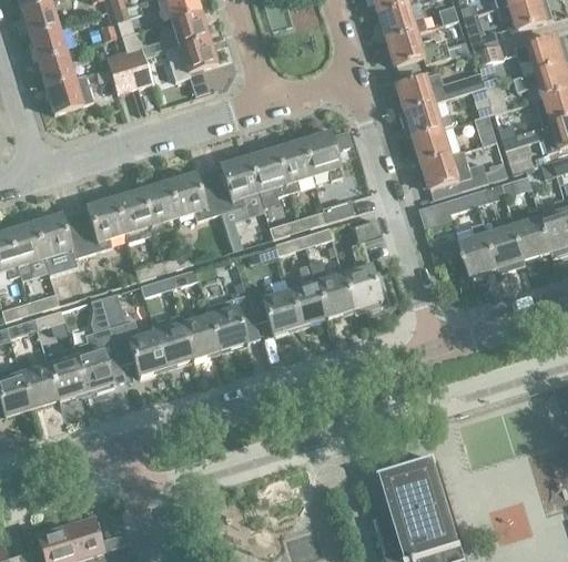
[(18,0),(21,10),(50,1),(49,0),(18,0)]
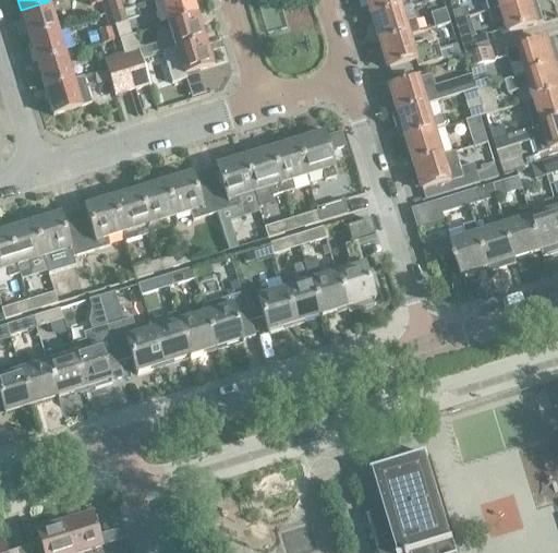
[(108,0),(111,12),(117,10),(116,7),(121,4),(120,0),(108,0)]
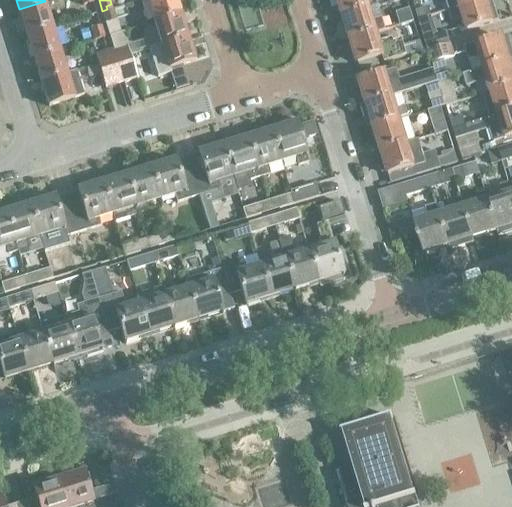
[(148,0),(154,18),(180,10),(177,0),(148,0)]
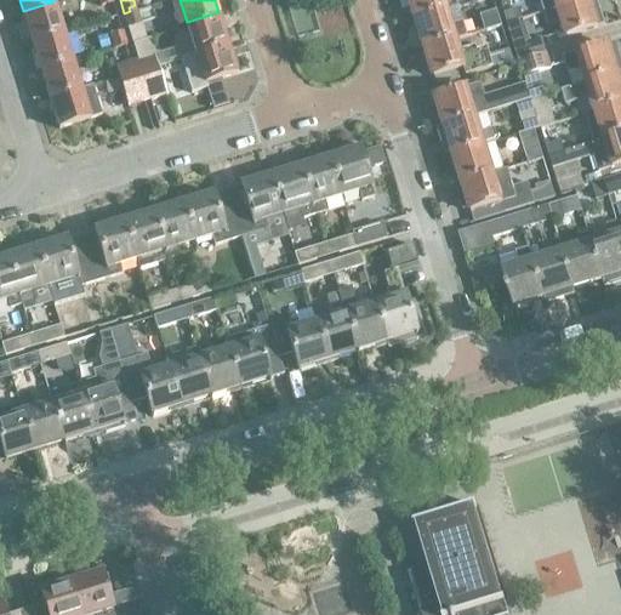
[(410,0),(415,17),(446,7),(460,3),(459,0),(410,0)]
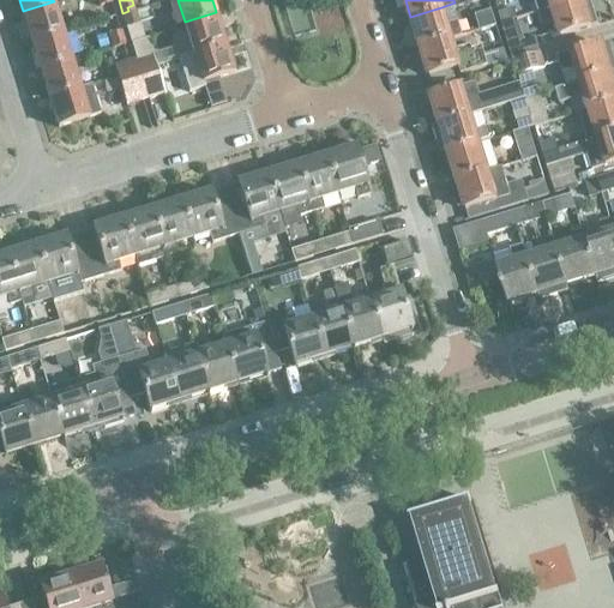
[(560,34),(596,22),(591,5),(585,6),(583,0),(563,0),(552,4),(539,8),(543,23),(547,22),(552,36),(560,34)]
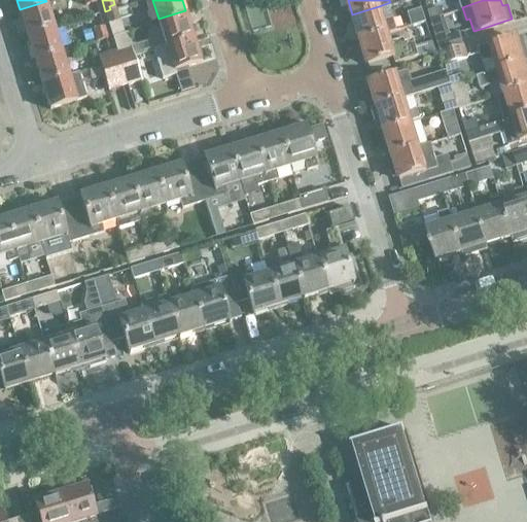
[(46,1),(20,9),(27,34),(54,26),(46,1)]
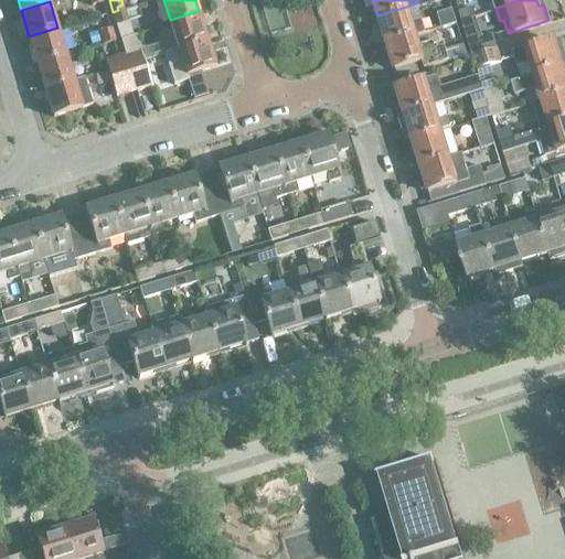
[(127,18),(123,4),(117,7),(118,10),(113,12),(116,22),(127,19),(127,18)]
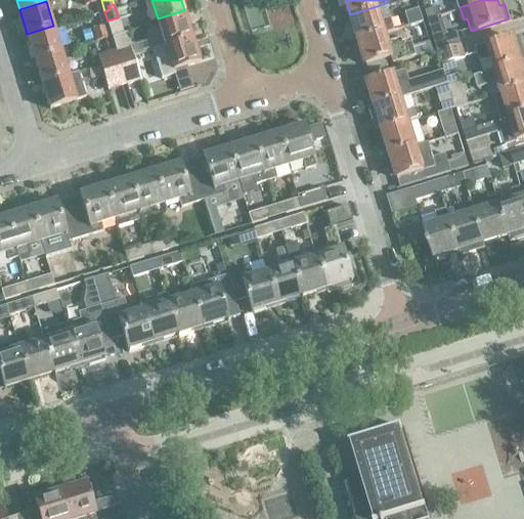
[(428,16),(441,12),(438,4),(425,7),(428,16)]
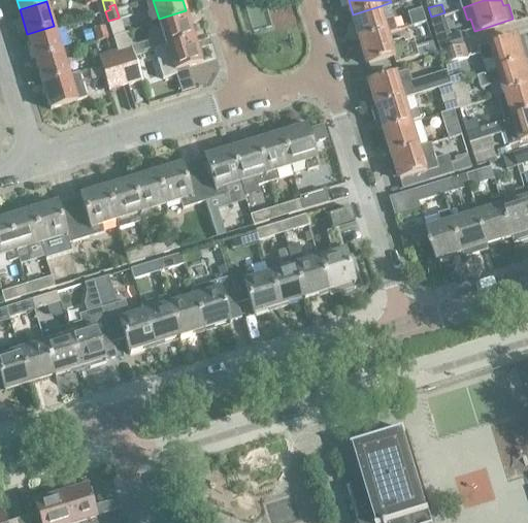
[(380,6),(353,14),(360,38),(387,30),(397,27),(393,14),(384,18),(380,6)]
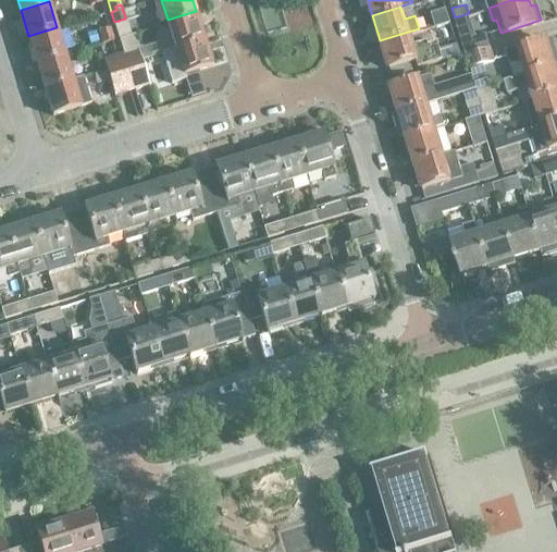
[(436,24),(450,20),(447,10),(433,14),(436,24)]
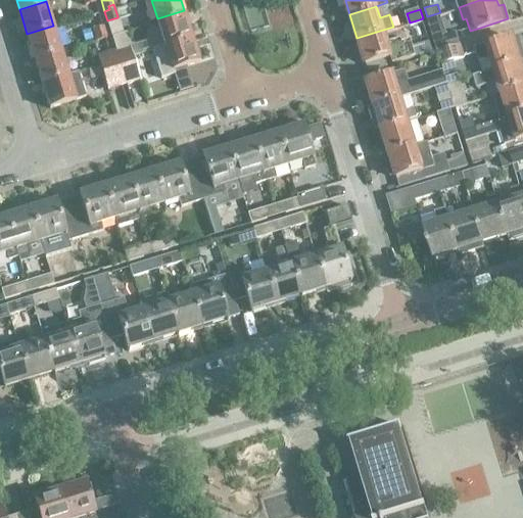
[(164,43),(191,34),(184,10),(157,18),(164,43)]
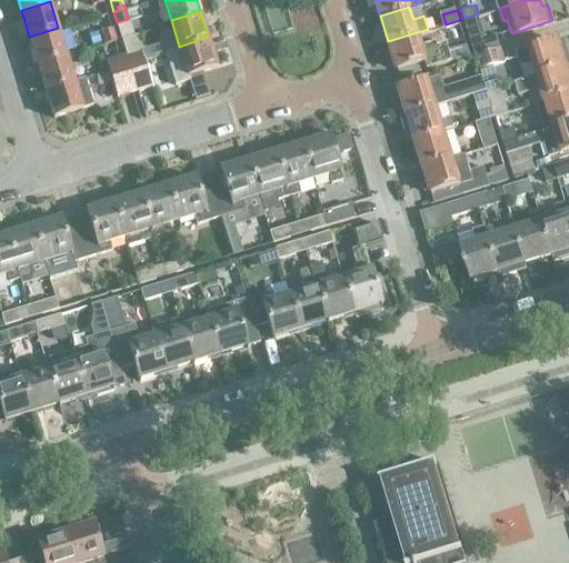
[(479,13),(465,18),(476,53),(500,47),(496,31),(485,34),(479,13)]
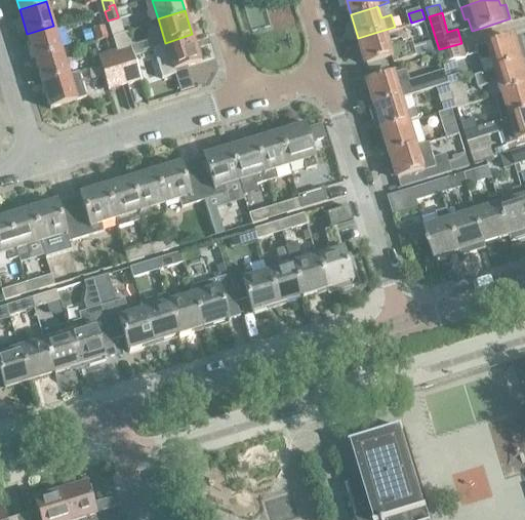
[(112,34),(124,30),(120,16),(118,16),(118,17),(108,21),(112,34)]
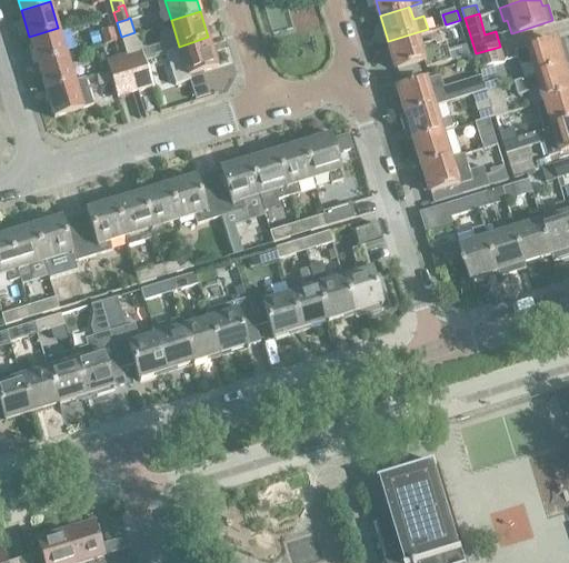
[(111,24),(100,29),(103,41),(116,38),(111,24)]
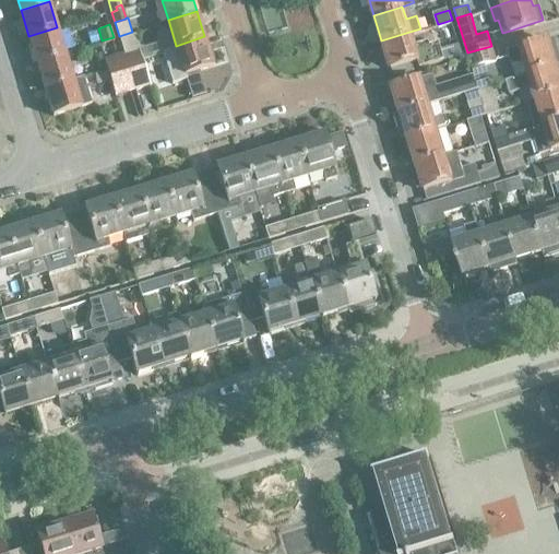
[(57,27),(28,36),(37,61),(66,52),(57,27)]
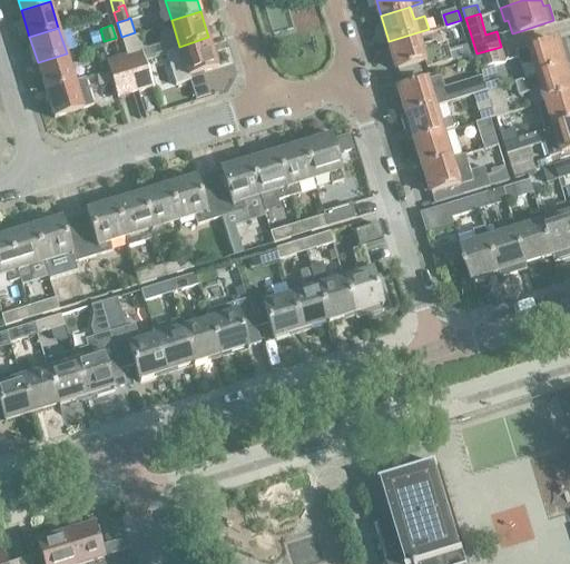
[(428,66),(452,58),(446,41),(439,43),(438,39),(422,43),(418,32),(389,41),(397,68),(425,59),(428,66)]
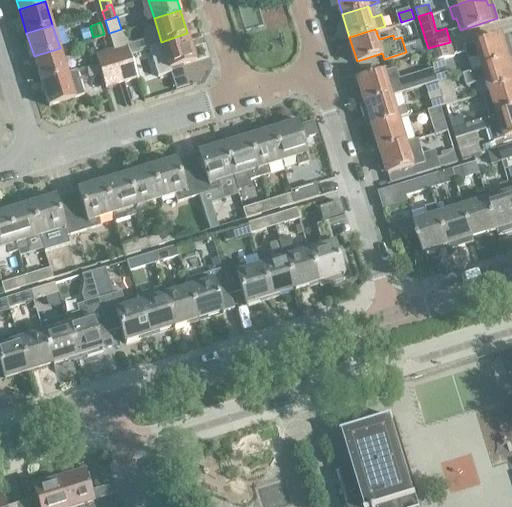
[(418,31),(405,35),(410,50),(423,47),(418,31)]
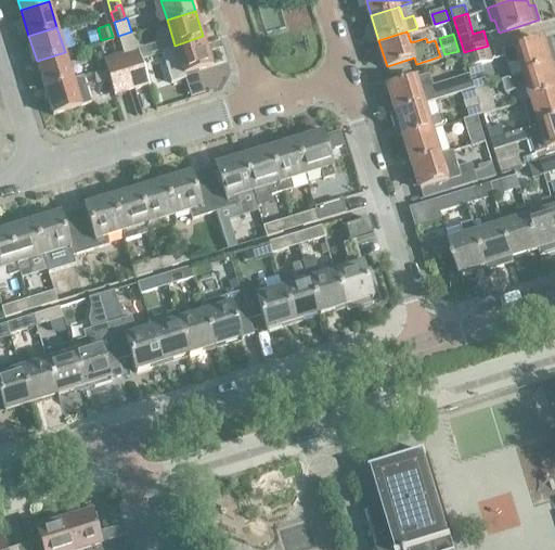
[(210,62),(203,36),(175,46),(160,49),(170,79),(184,75),(183,71),(210,62)]
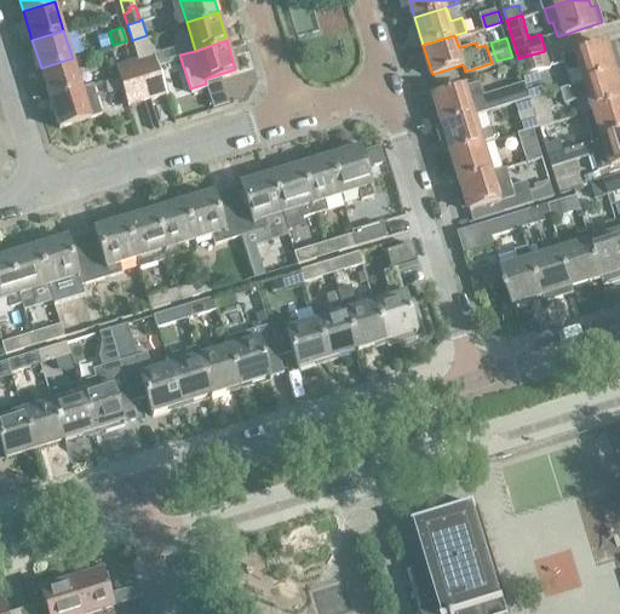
[(619,62),(616,51),(610,53),(607,41),(563,55),(568,69),(580,66),(585,80),(615,70),(619,68),(619,62)]
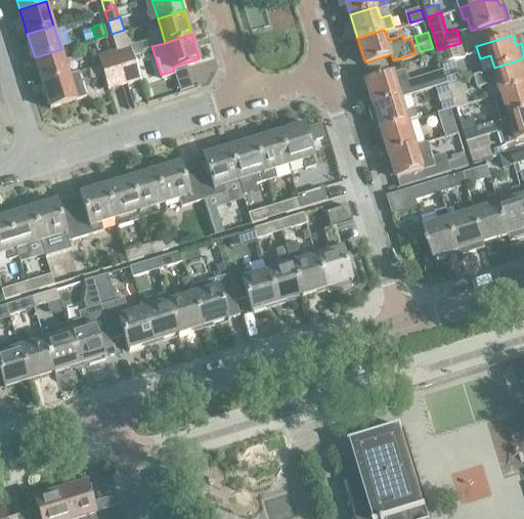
[(119,57),(132,53),(129,43),(116,47),(119,57)]
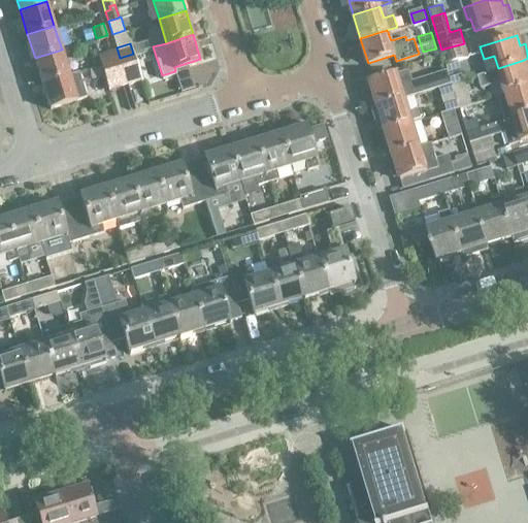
[(447,68),(451,83),(464,78),(458,58),(468,55),(464,43),(441,50),(447,68)]
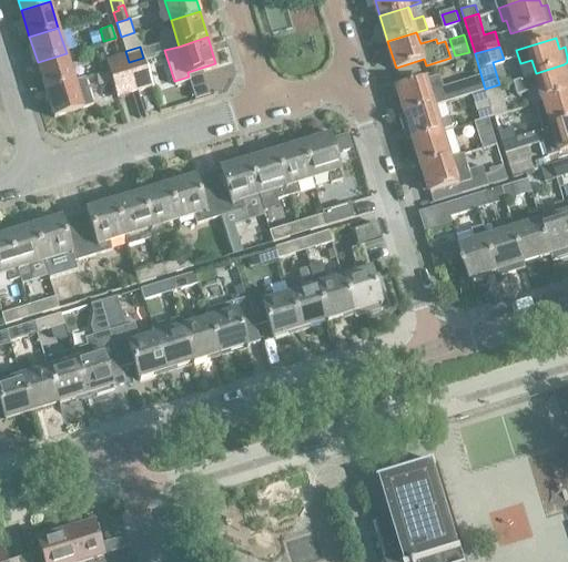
[(67,53),(38,62),(46,89),(74,80),(67,53)]
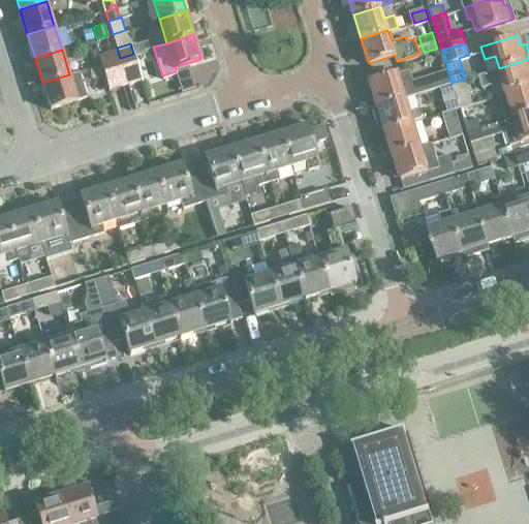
[(101,64),(115,59),(112,50),(98,54),(101,64)]
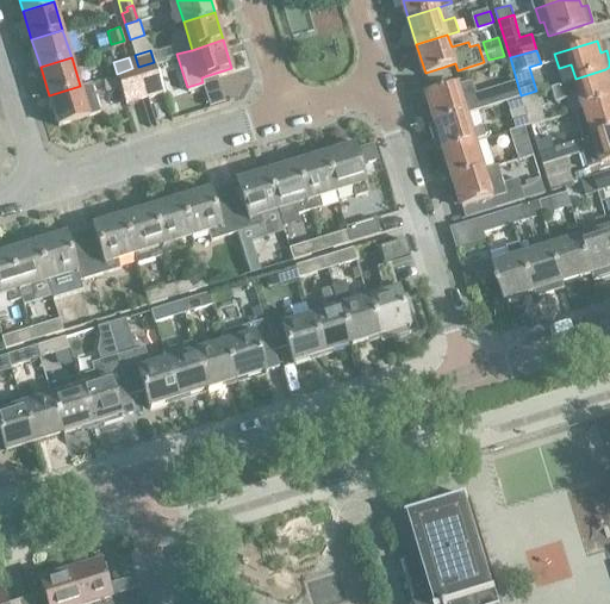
[(473,67),(477,81),(511,73),(508,58),(473,67)]
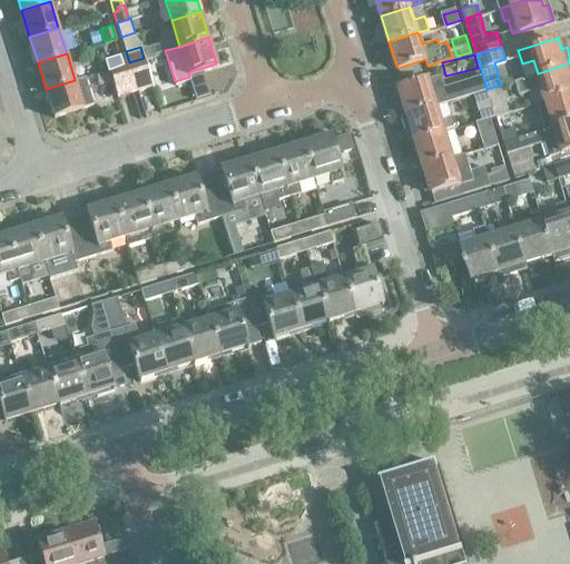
[(144,58),(129,62),(137,88),(153,83),(144,58)]
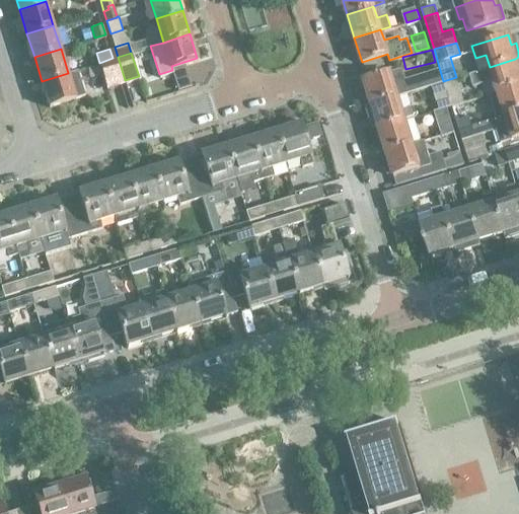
[(113,58),(99,63),(106,86),(120,82),(113,58)]
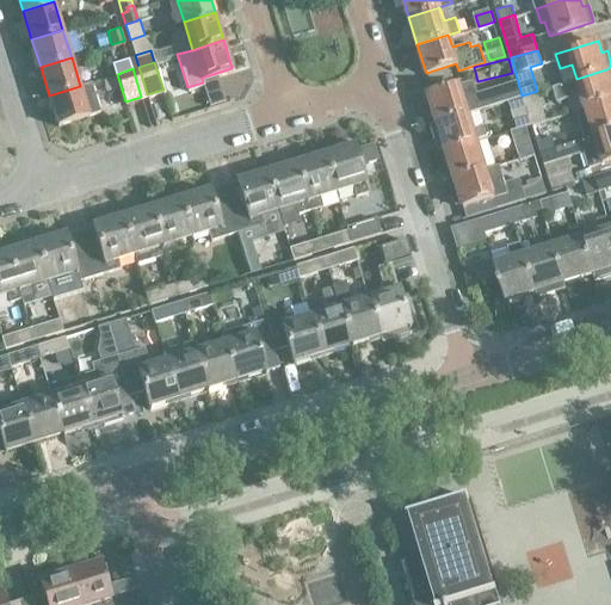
[(585,106),(610,98),(610,84),(606,69),(576,79),(553,85),(557,99),(580,92),(585,106)]
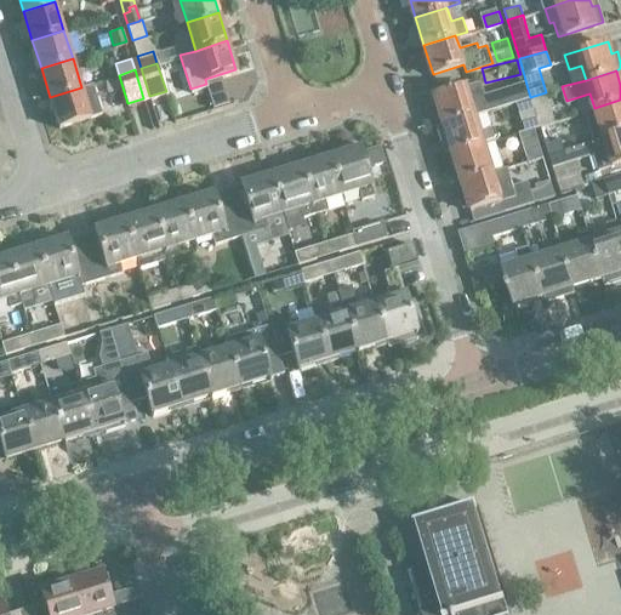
[(443,124),(474,114),(517,100),(517,101),(530,97),(525,80),(486,91),(482,79),(465,84),(465,85),(434,95),(443,124)]
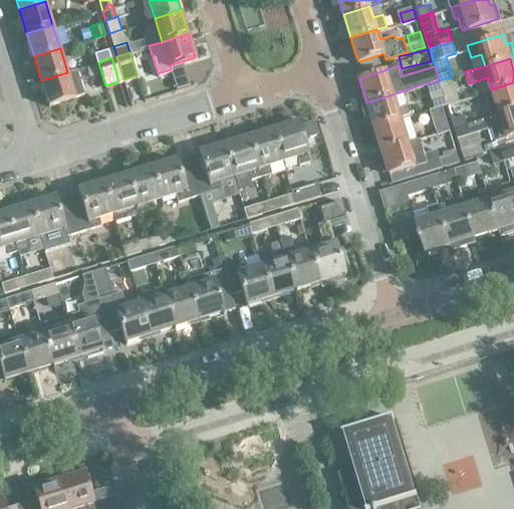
[(77,68),(67,72),(41,80),(49,104),(74,96),(74,95),(84,92),(77,68)]
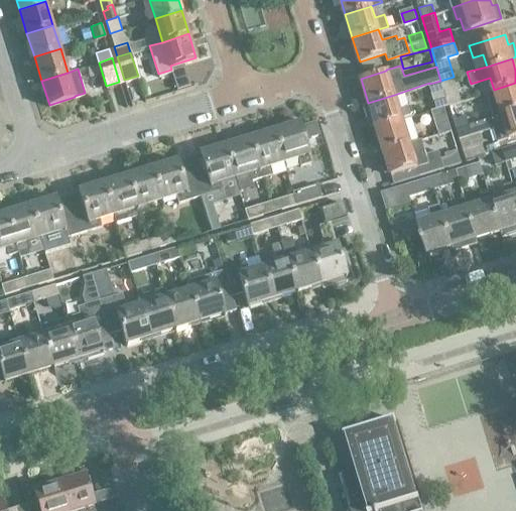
[(460,100),(461,100),(454,77),(440,81),(446,98),(447,104),(449,103),(460,100)]
